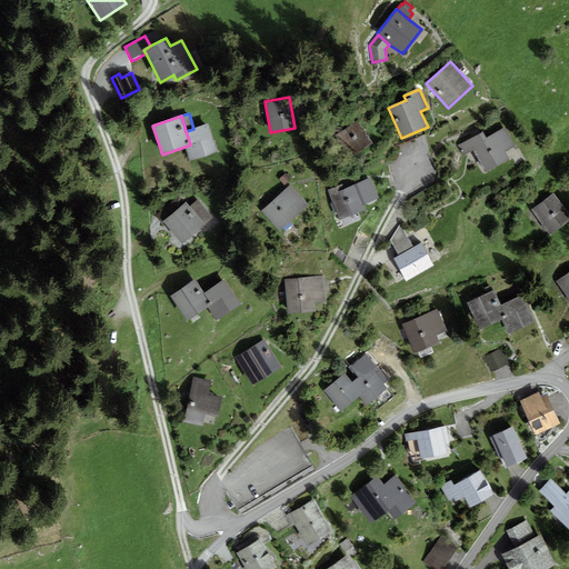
[(373,143),(358,121),(335,136),(358,155),(373,143)]
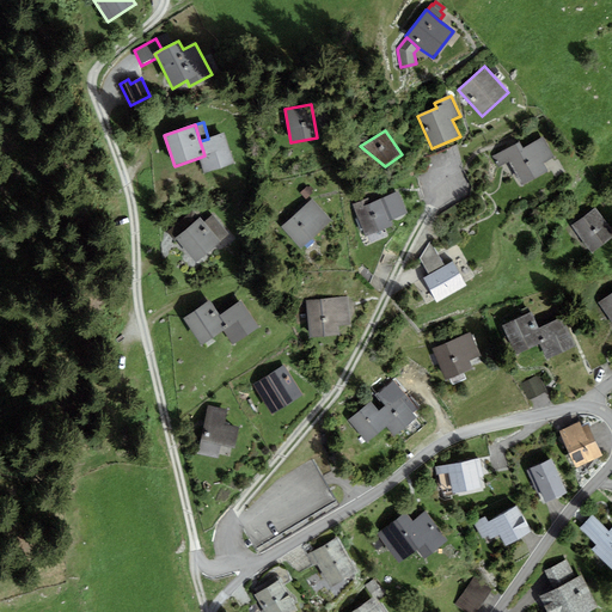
[(199,158),(204,173),(234,164),(225,134),(208,139),(200,141),(204,155),(199,158)]
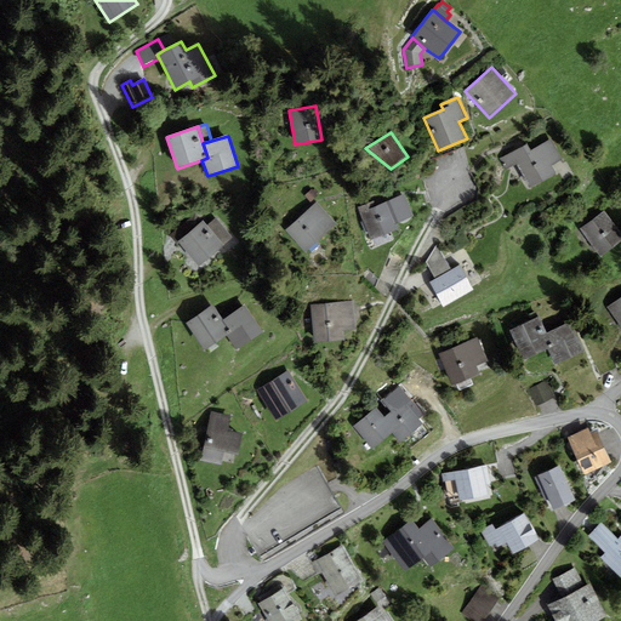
[(506,170),(517,164),(530,188),(556,175),(551,166),(563,160),(552,140),(530,151),(527,144),(500,159),(506,170)]
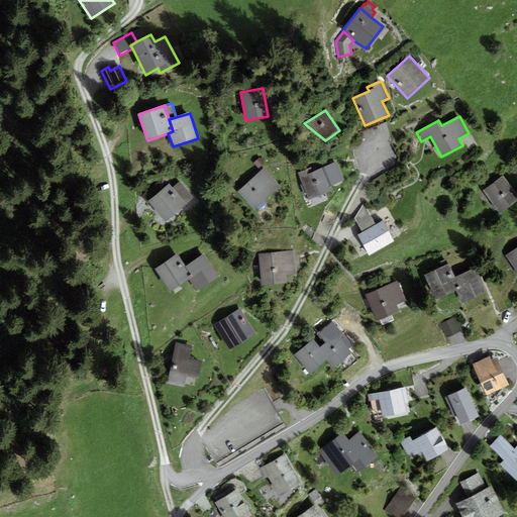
[(253,163),(259,168),(264,163),(259,158),(253,163)]
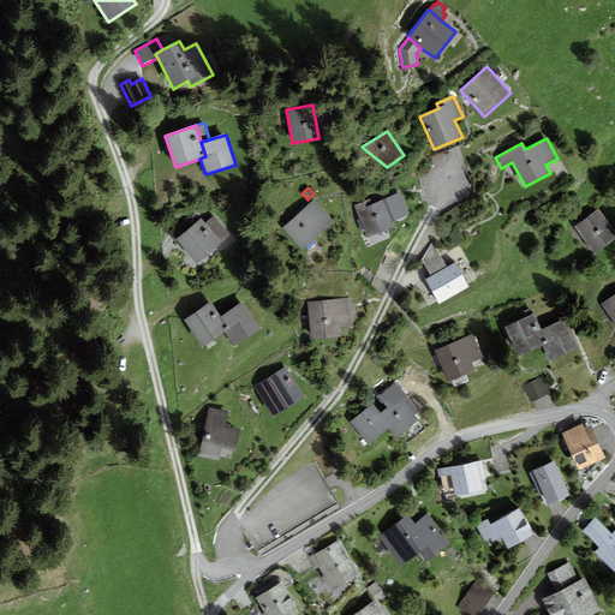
[(401,193),(386,199),(394,221),(410,215),(401,193)]
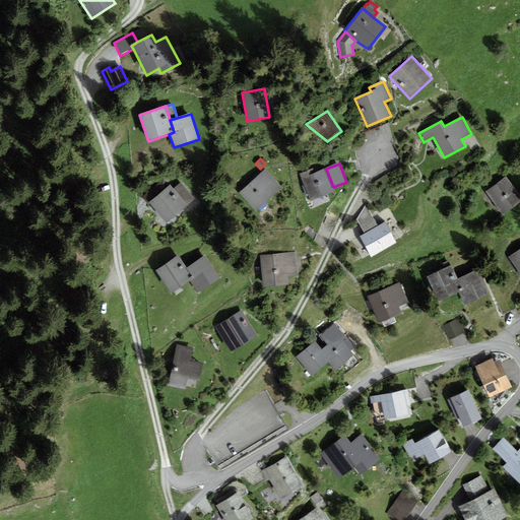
[(313,169),(300,174),(311,201),(335,192),(333,187),(326,169),(315,173),(313,169)]
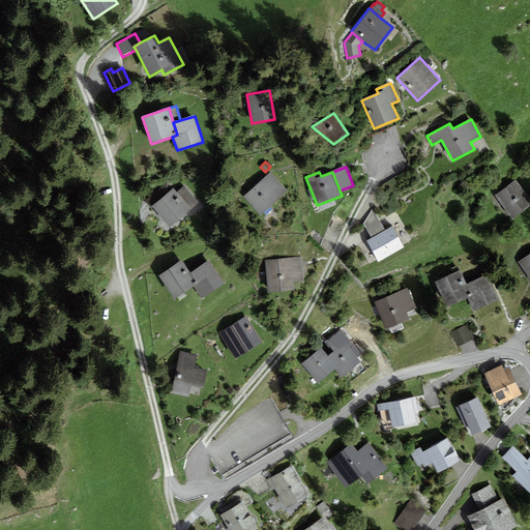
[(243,198),(260,215),(287,190),(270,173),(243,198)]
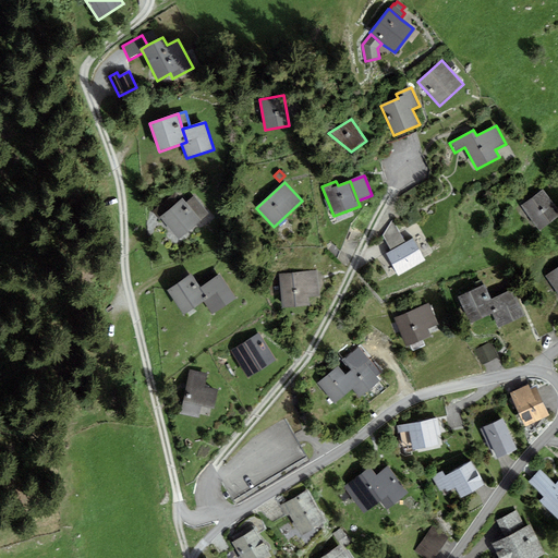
[(557,209),(543,190),(521,206),(540,231),(557,216),(557,209)]
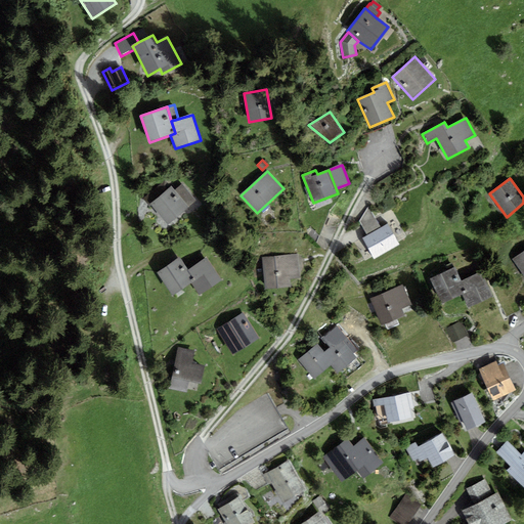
[(168,225),(197,201),(183,184),(175,190),(171,186),(150,204),(168,225)]
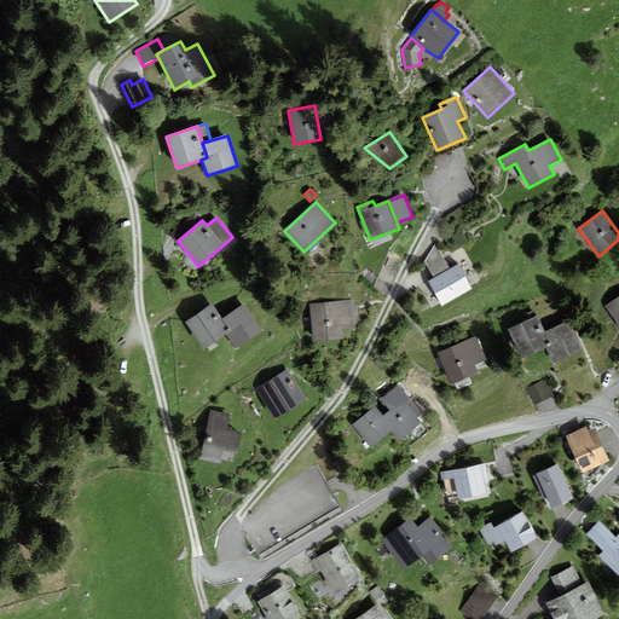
[(424,261),(434,278),(450,270),(435,243),(424,261)]
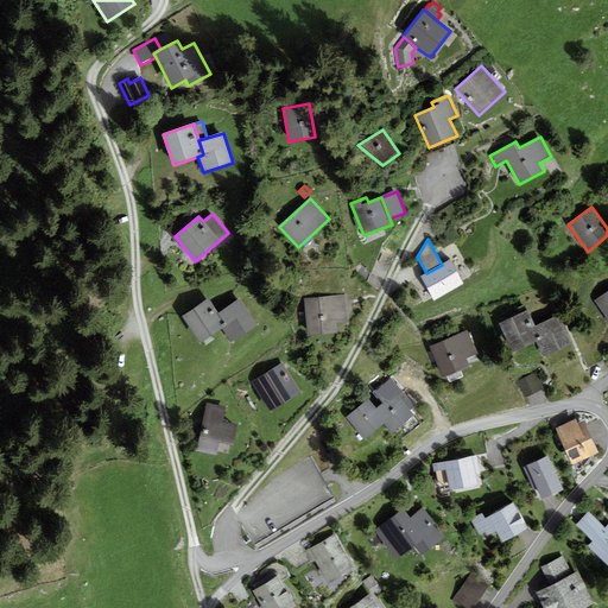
[(420,277),(434,302),(464,284),(450,260),(442,265),(426,273),(420,277)]
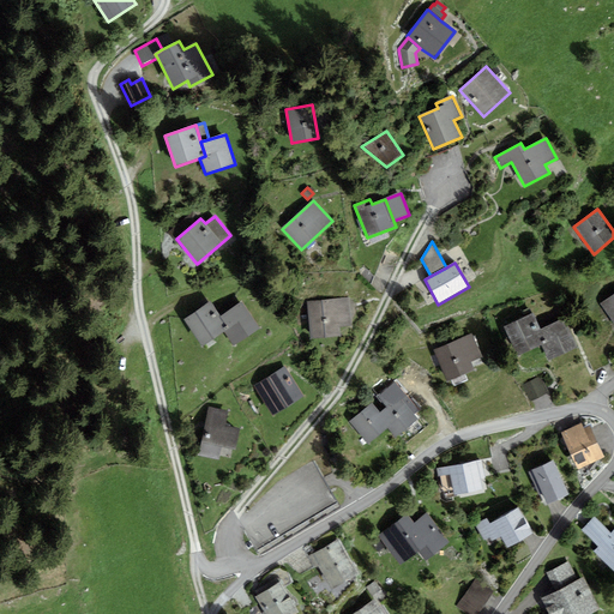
[(613,294),(601,305),(613,321),(613,294)]
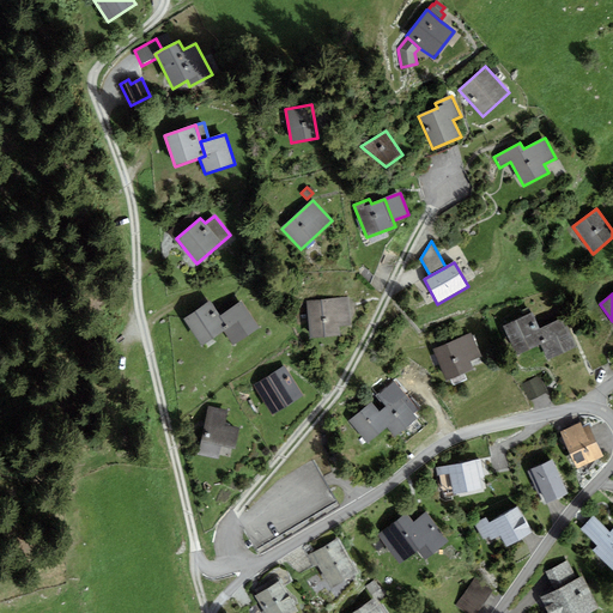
[(349,297),(307,301),(310,339),(340,337),(339,326),(351,326),(349,297)]
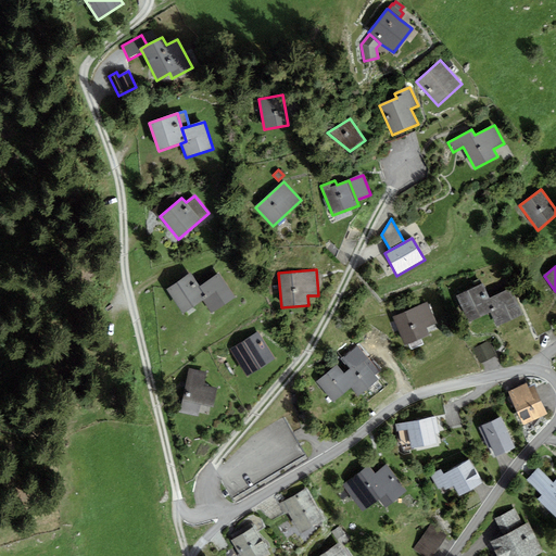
[(217,311),(236,297),(218,273),(200,287),(207,298),(203,301),(212,314),(217,311)]
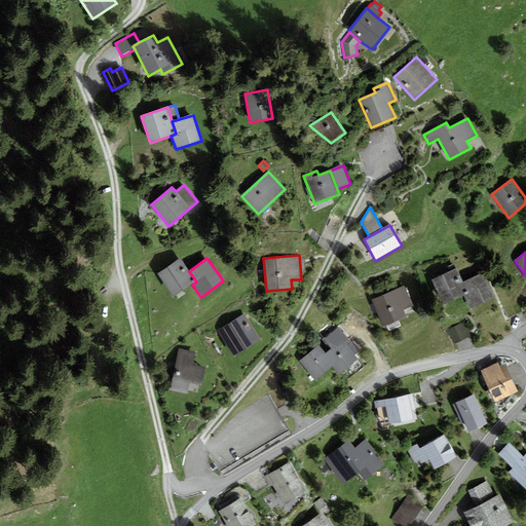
[(189,271),(180,259),(157,274),(174,297),(192,285),(196,282),(189,271)]
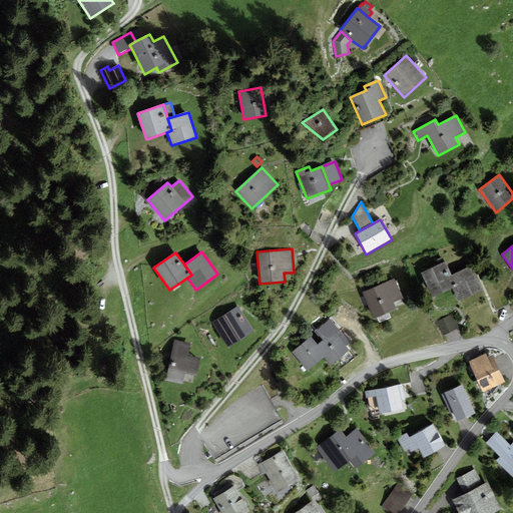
[(427,271),(444,263),(442,258),(425,266),(427,271)]
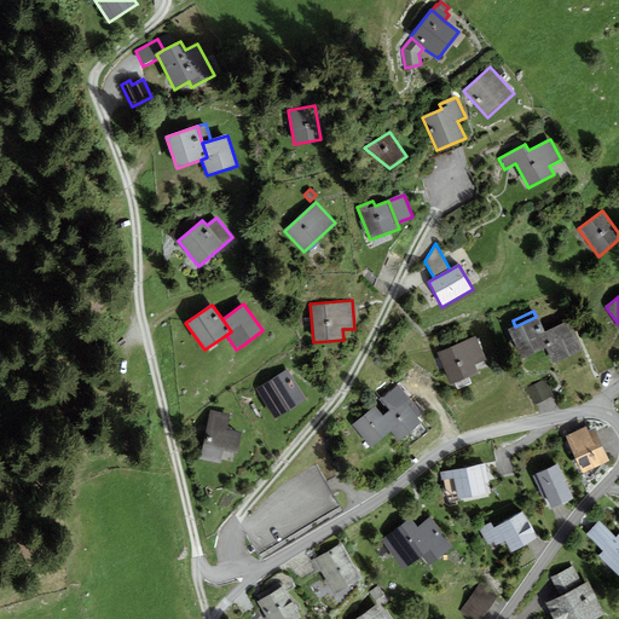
[(515,327),(509,330),(522,359),(545,348),(539,335),(545,333),(538,317),(536,317),(515,327)]
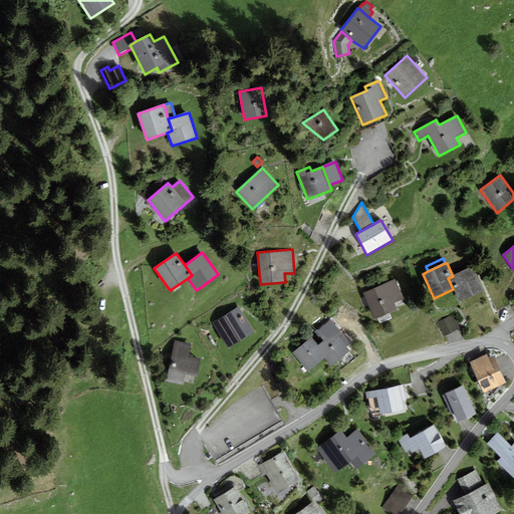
[(459,302),(483,291),(471,267),(453,276),(448,278),(453,289),(459,302)]
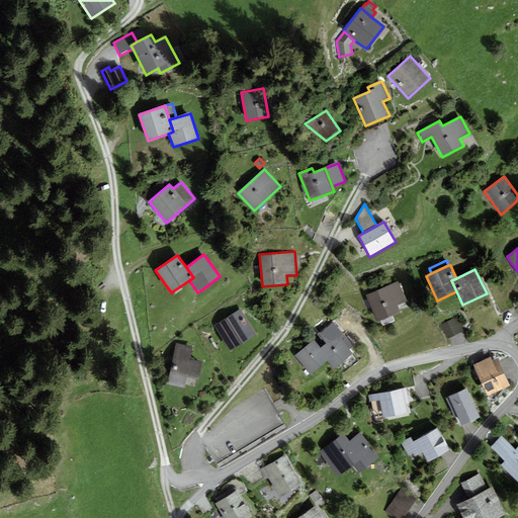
[(399,282),(366,295),(377,322),(401,313),(398,306),(407,301),(399,282)]
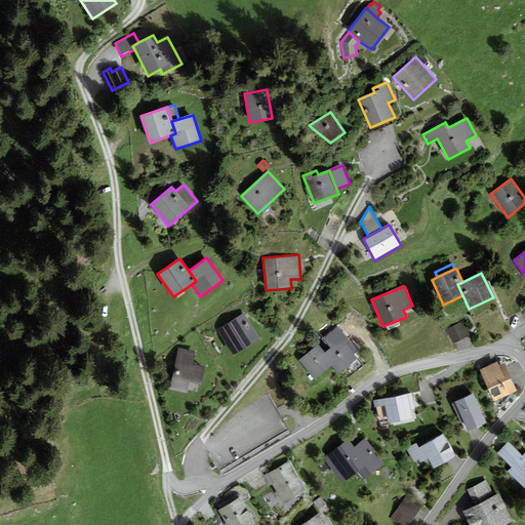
[(259,338),(244,314),(217,330),(233,355),(259,338)]
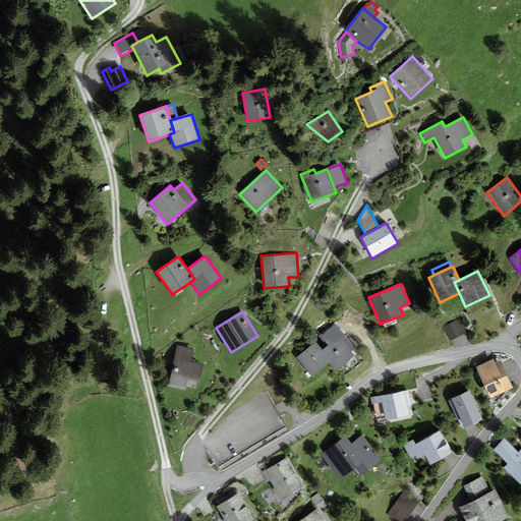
[(451,341),(465,333),(458,320),(443,328),(451,341)]
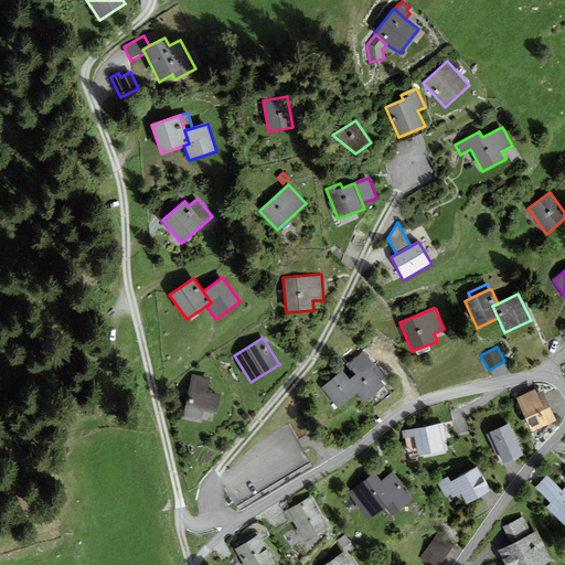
[(355,375),(350,380),(360,392),(356,394),(363,403),(384,386),(382,382),(385,379),(364,352),(348,366),(355,375)]
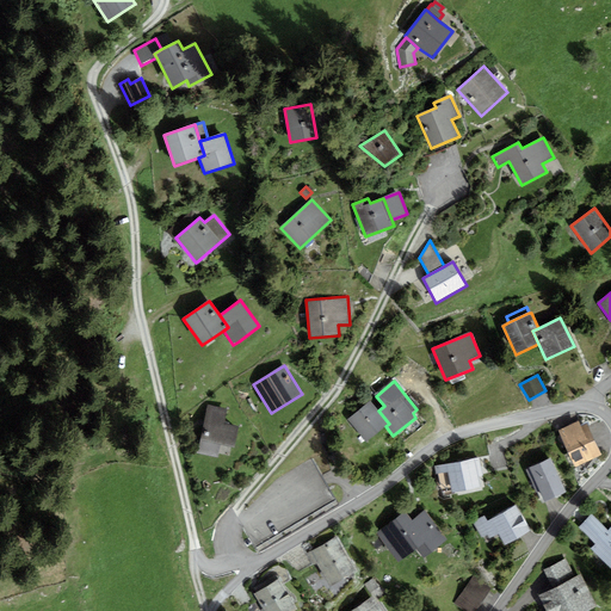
[(366,443),(386,426),(389,424),(378,411),(370,401),(347,420),(366,443)]
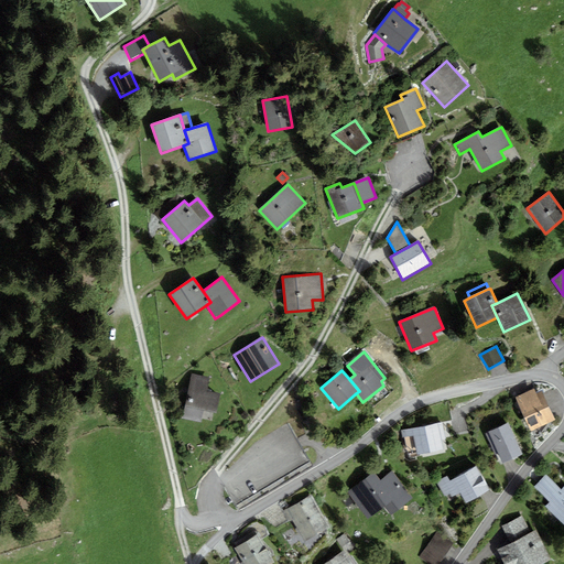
[(192,375),(182,418),(199,422),(203,410),(217,413),(220,396),(206,392),(209,378),(192,375)]
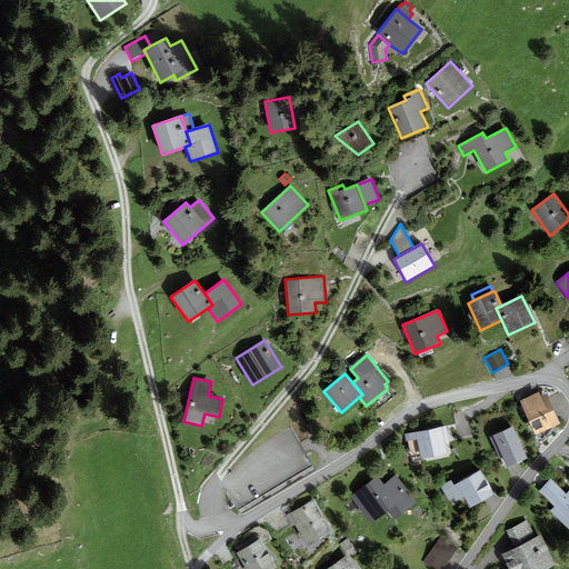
[(539,393),(520,401),(536,436),(560,425),(547,395),(541,398),(539,393)]
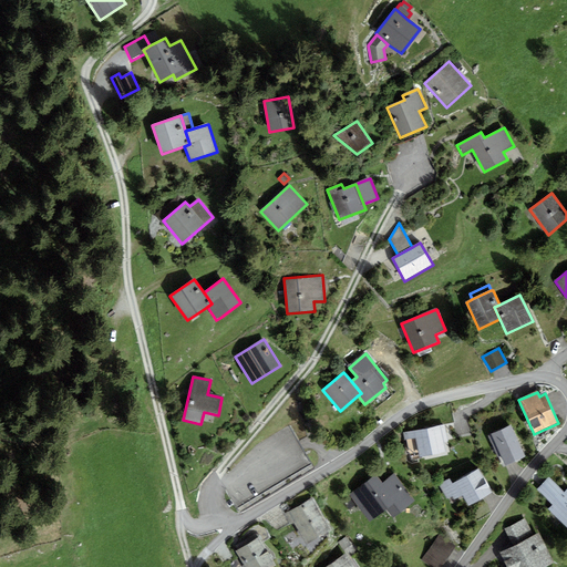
[(447,442),(444,424),(414,431),(403,433),(405,441),(415,439),(418,449),(420,457),(446,452),(444,443),(447,442)]
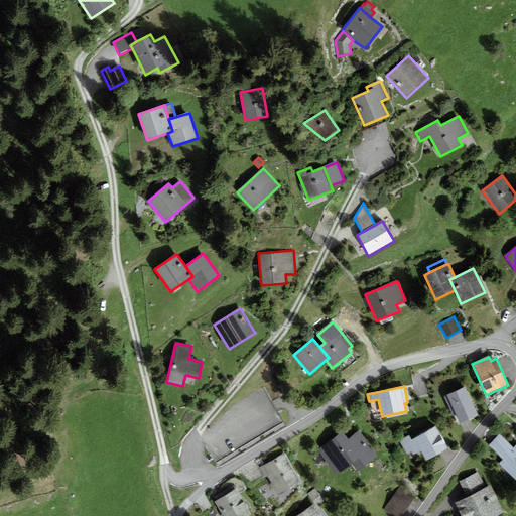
[(478,416),(465,388),(446,396),(444,397),(453,416),(456,414),(460,424),(478,416)]
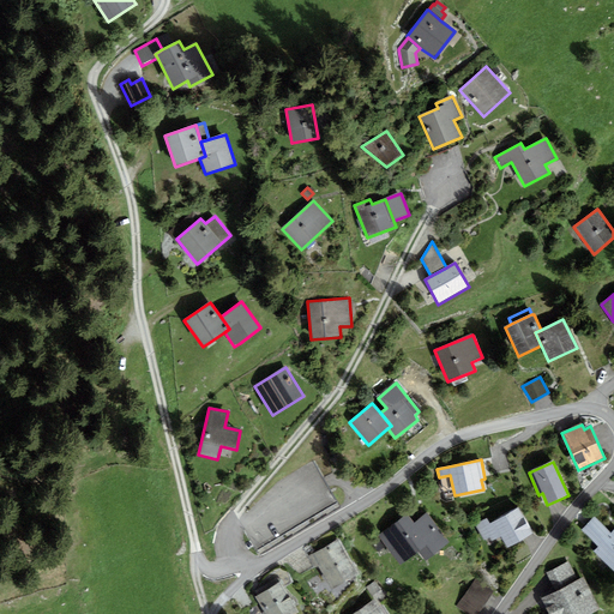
[(533,535),(519,507),(494,522),(489,524),(487,518),(475,525),(486,546),(501,537),(507,549),(533,535)]
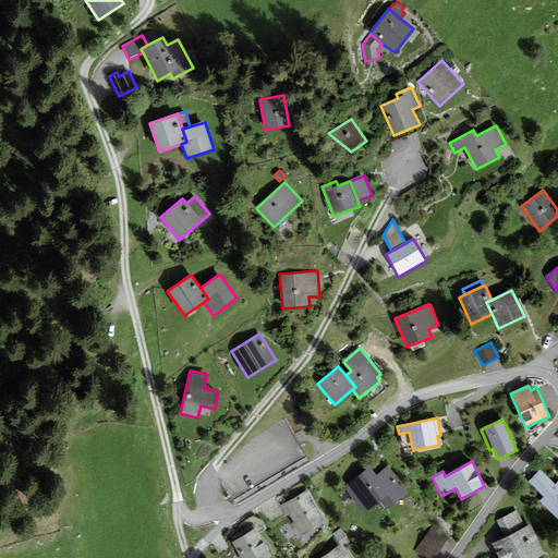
[(400,481),(388,466),(376,476),(367,484),(380,501),(388,510),(407,495),(398,483),(400,481)]
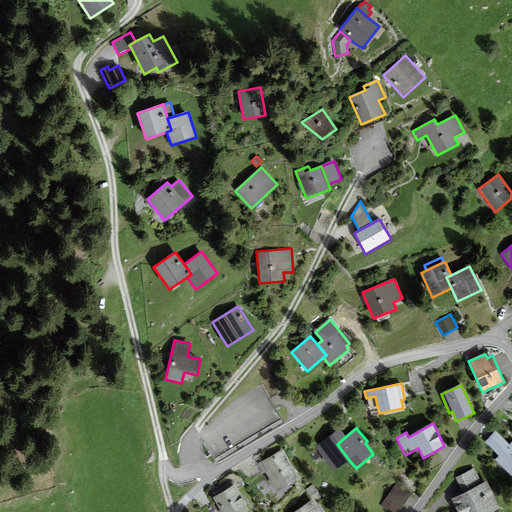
[(337,444),(345,437),(339,429),(316,447),(334,471),(349,460),(337,444)]
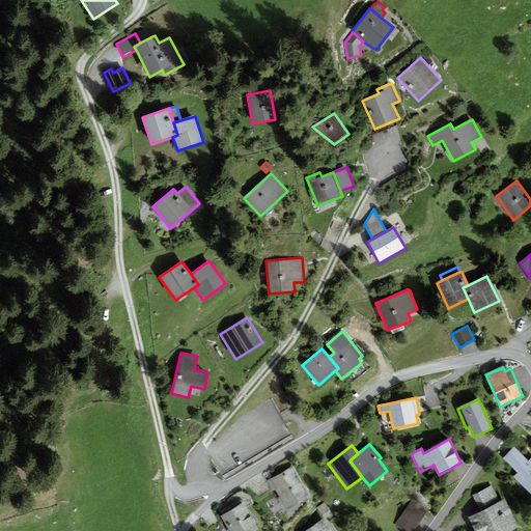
[(530,493),(530,458),(529,460),(514,447),(503,459),(518,473),(513,477),(530,493)]
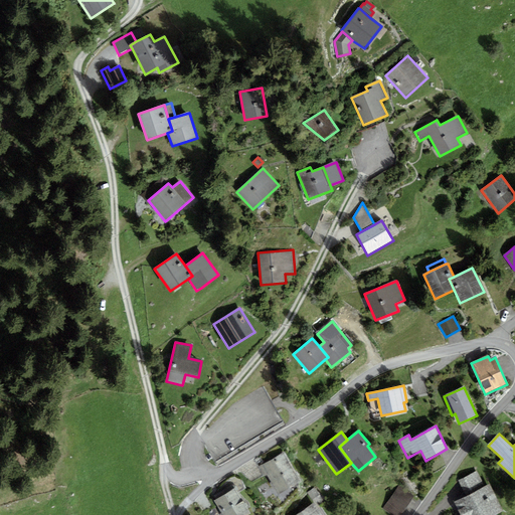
[(301,482),(285,452),(262,465),(259,466),(265,477),(268,476),(279,495),(301,482)]
